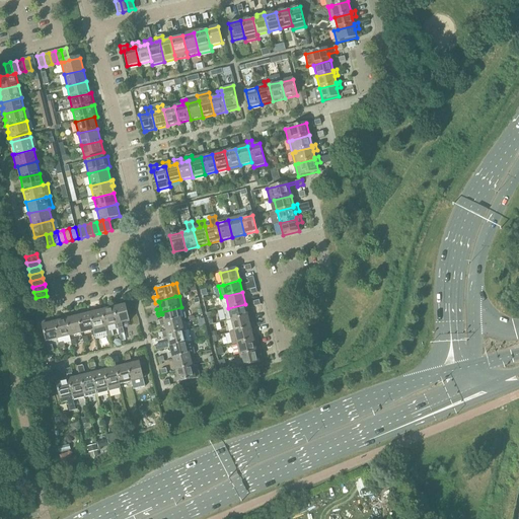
[(245,304),(228,308),(231,320),(248,316),(247,313),(245,304)]
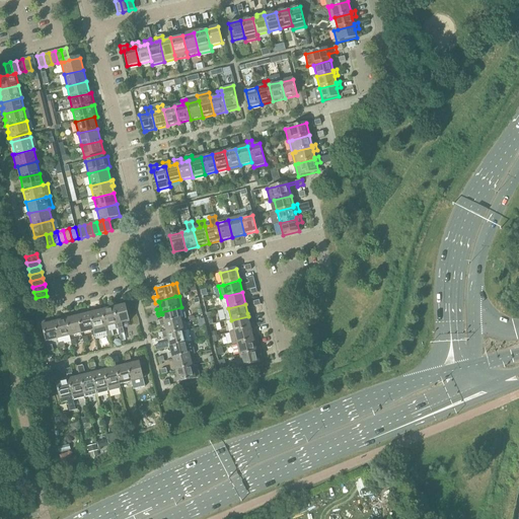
[(126,305),(115,308),(119,324),(118,324),(119,329),(123,328),(122,323),(130,322),(126,305)]
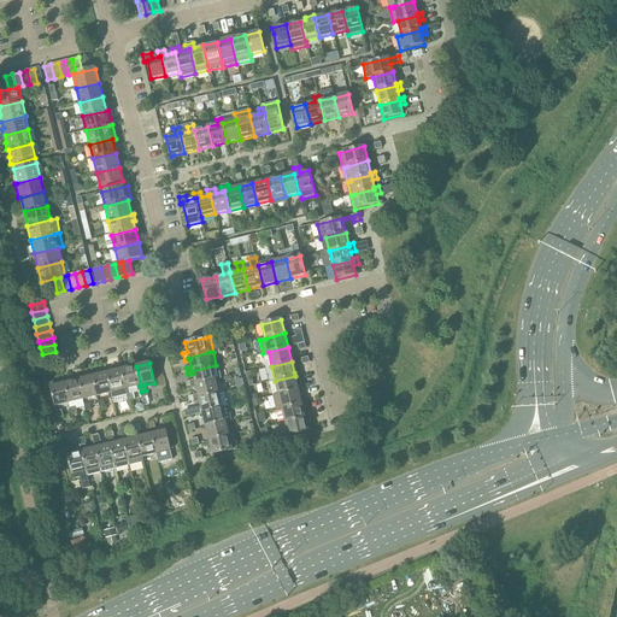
[(192,389),(197,388),(195,386),(216,380),(219,380),(216,365),(192,371),(193,374),(194,381),(189,382),(192,389)]
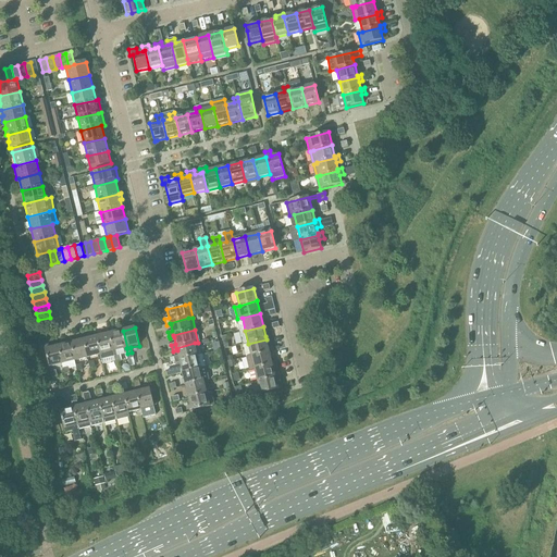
[(123,331),(110,334),(114,351),(113,351),(114,356),(119,355),(118,350),(126,348),(127,348),(123,331)]
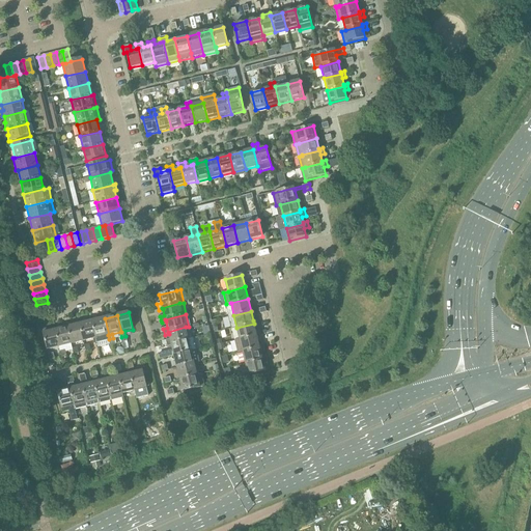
[(108,335),(109,335),(105,318),(92,320),(96,338),(95,338),(96,343),(109,340),(109,339),(108,335)]
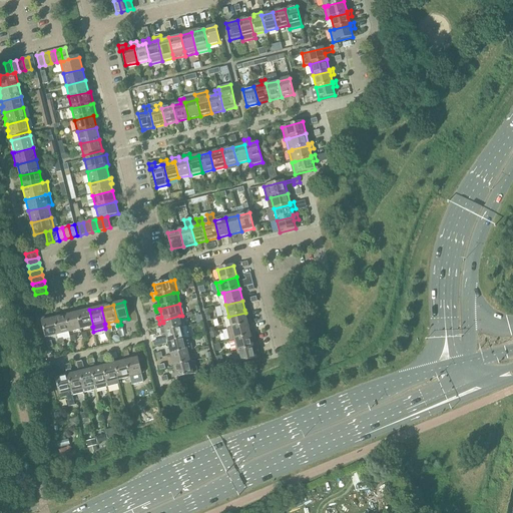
[(248,309),(244,310),(245,313),(228,317),(231,328),(248,324),(247,322),(246,317),(250,316),(248,309)]
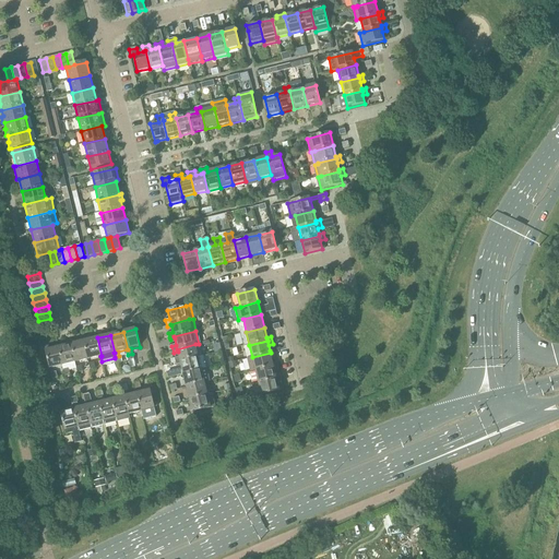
[(102,356),(97,337),(85,341),(90,359),(100,356),(102,356)]
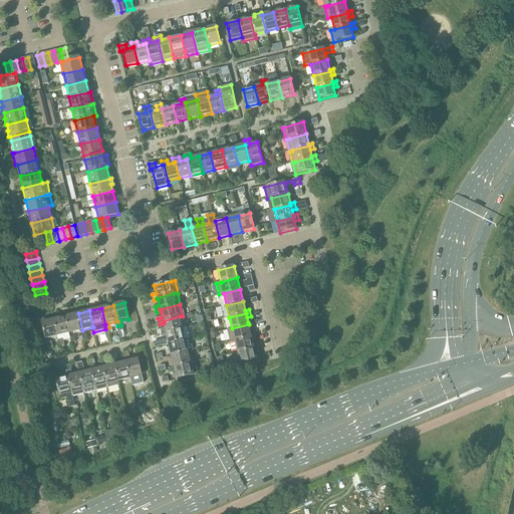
[(78,313),(66,316),(70,333),(82,330),(78,313)]
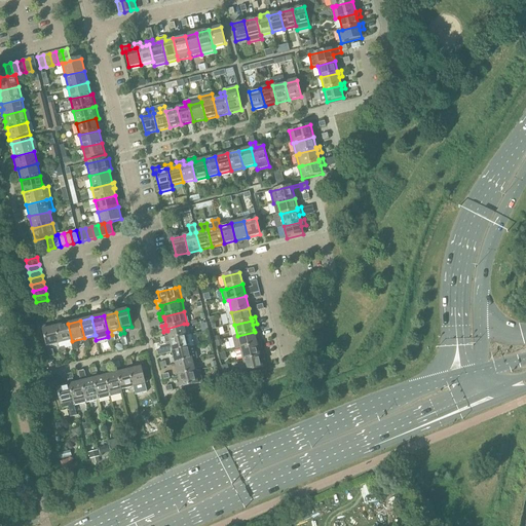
[(72,341),(68,324),(55,327),(60,343),(71,341),(72,341)]
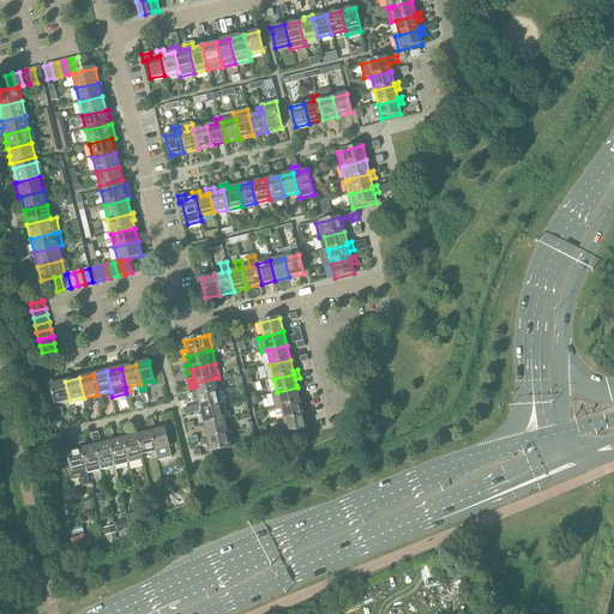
[(218,392),(215,378),(194,384),(196,386),(197,392),(192,393),(194,401),(199,399),(198,397),(218,392)]
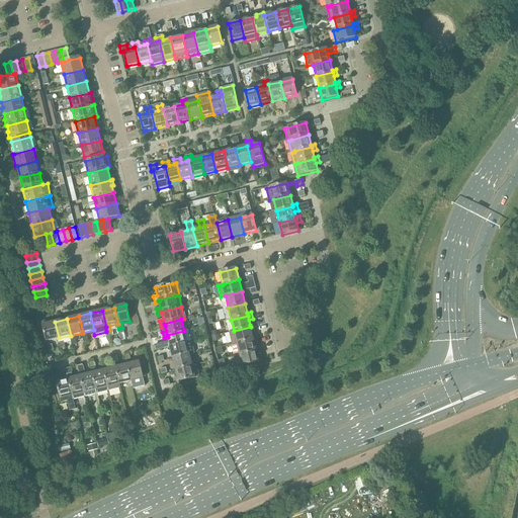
[(41,322),(41,325),(46,341),(59,338),(55,322),(52,323),(51,320),(41,322)]
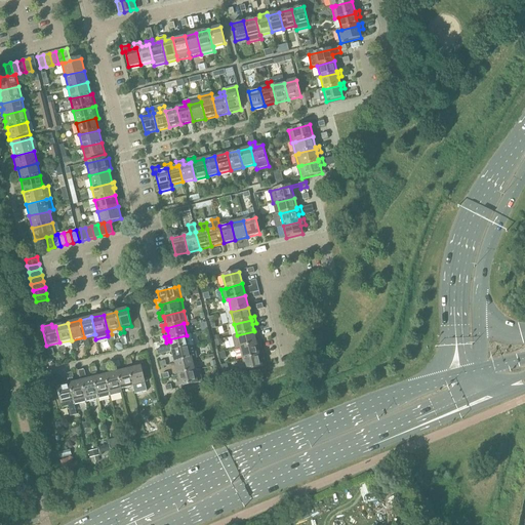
[(236,349),(240,348),(257,344),(256,341),(255,335),(259,334),(257,328),(253,329),(254,331),(237,335),(233,336),(236,349)]
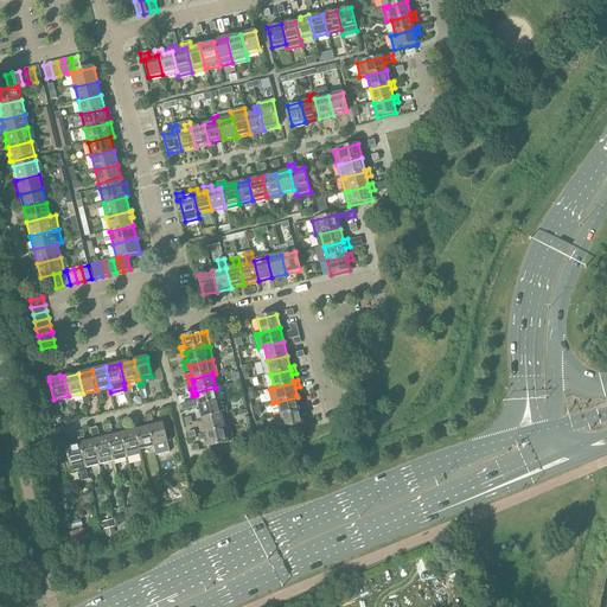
[(199,407),(219,402),(225,400),(224,400),(221,387),(216,388),(196,393),(197,395),(198,401),(181,404),(183,410),(199,407)]
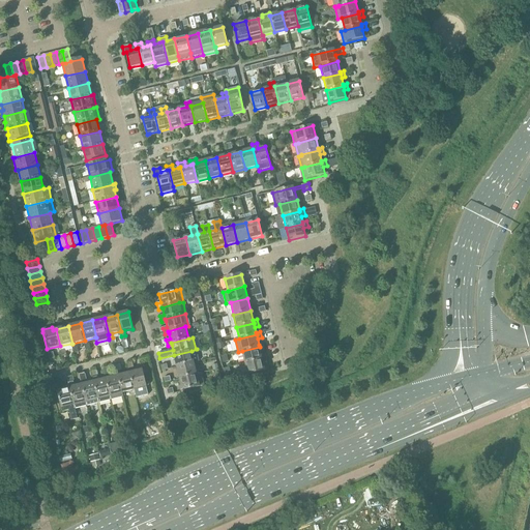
[(260,347),(242,351),(245,363),(262,359),(262,356),(261,351),(264,350),(263,344),(259,345),(260,347)]
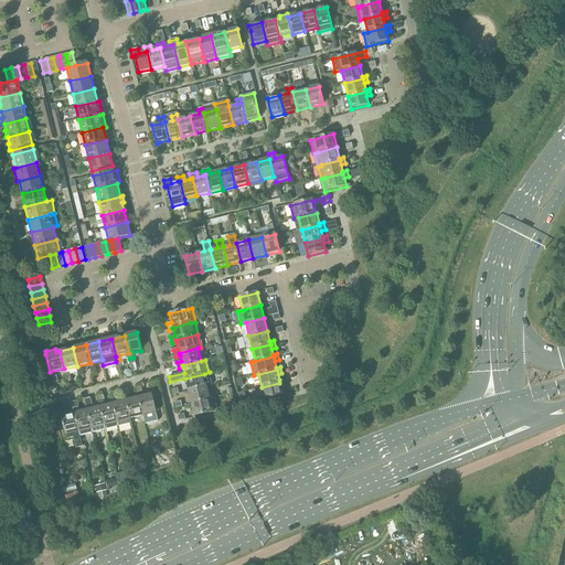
[(213,385),(210,372),(204,374),(185,379),(189,392),(208,387),(213,385)]
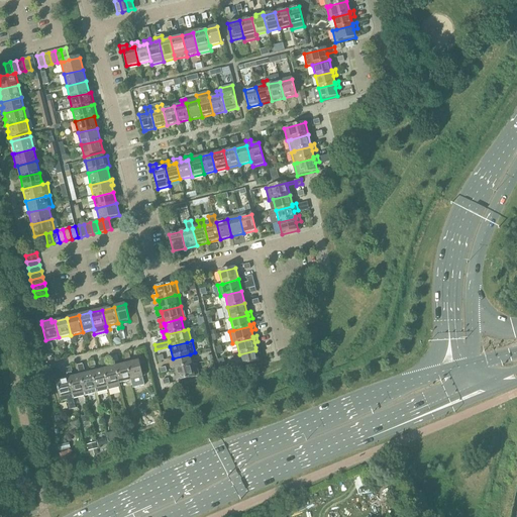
[(255,350),(239,354),(242,366),(259,362),(256,354),(261,353),(260,346),(255,347),(255,350)]
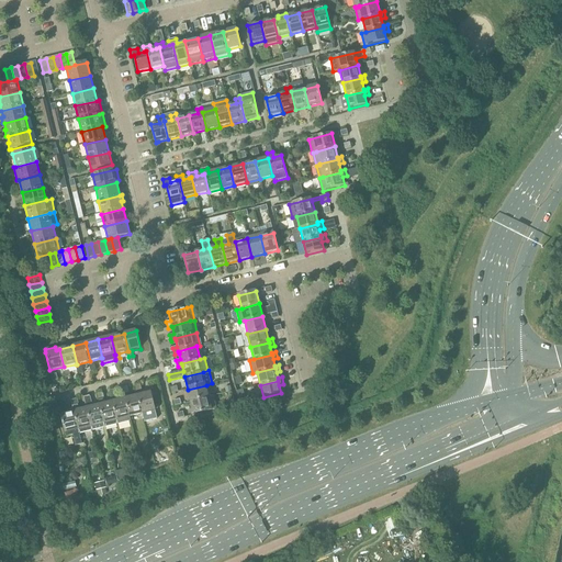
[(209,397),(209,396),(206,385),(188,390),(191,402),(209,397)]
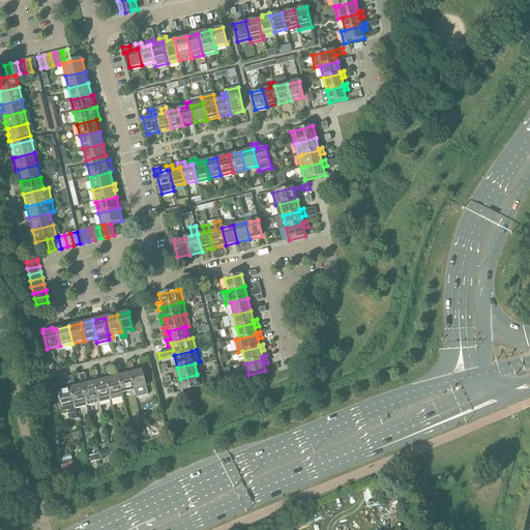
[(111,399),(111,400),(123,396),(122,393),(118,376),(111,378),(110,377),(111,377),(109,367),(102,369),(106,379),(110,396),(111,395),(112,399),(111,399)]
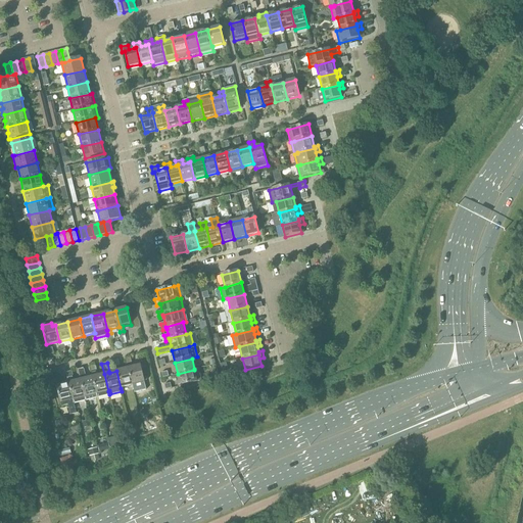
[(223,376),(229,374),(226,363),(220,365),(223,376)]
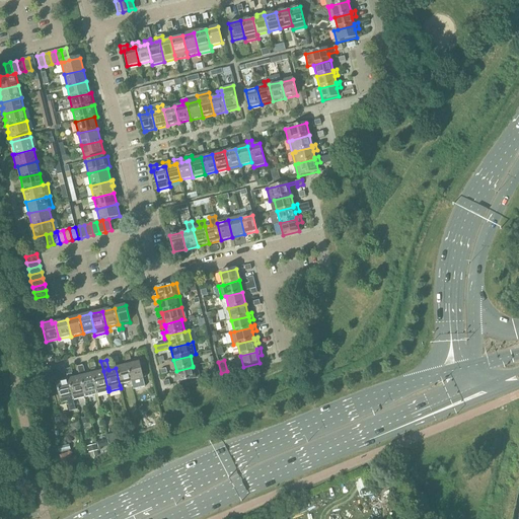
[(127,365),(132,382),(144,379),(140,362),(127,365)]
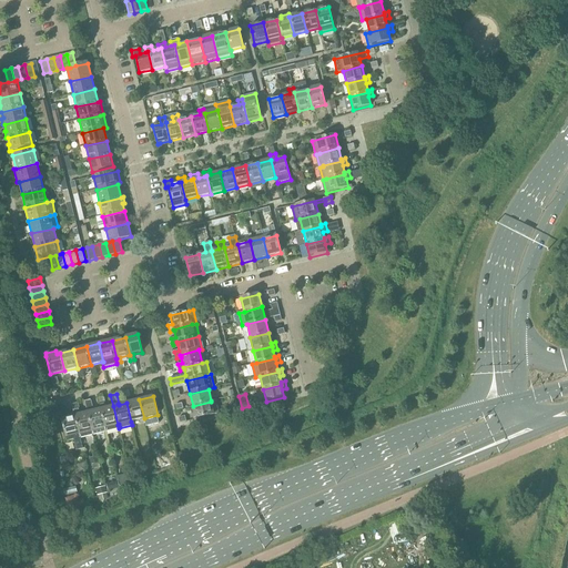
[(105,430),(107,432),(119,428),(119,427),(120,427),(119,424),(118,425),(113,406),(105,408),(103,397),(98,398),(101,409),(105,427),(107,427),(107,430),(105,430)]
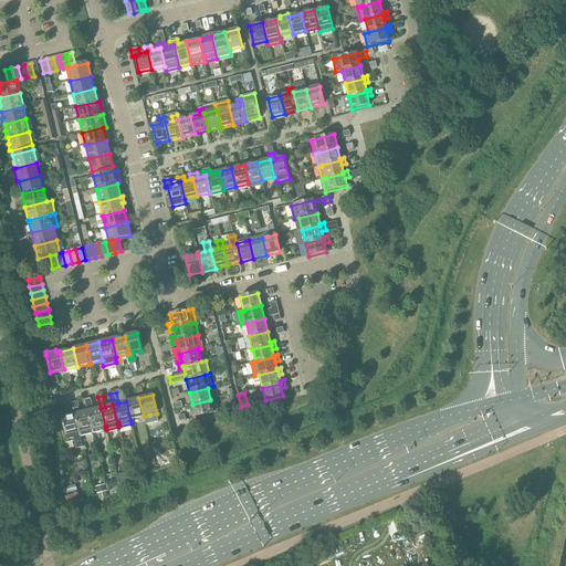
[(126,401),(130,420),(144,417),(138,398),(126,401)]
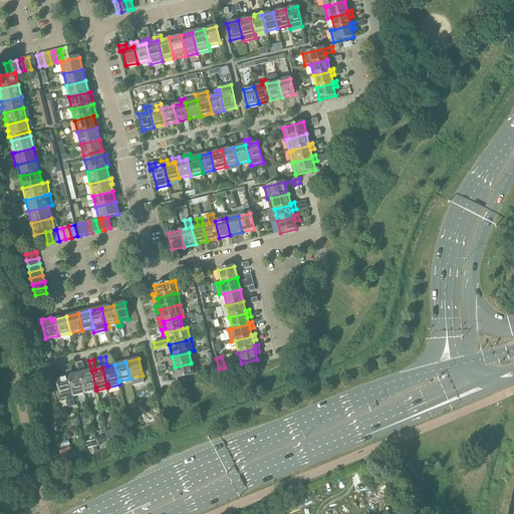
[(191,363),(175,367),(178,379),(199,374),(196,361),(191,362),(191,363)]
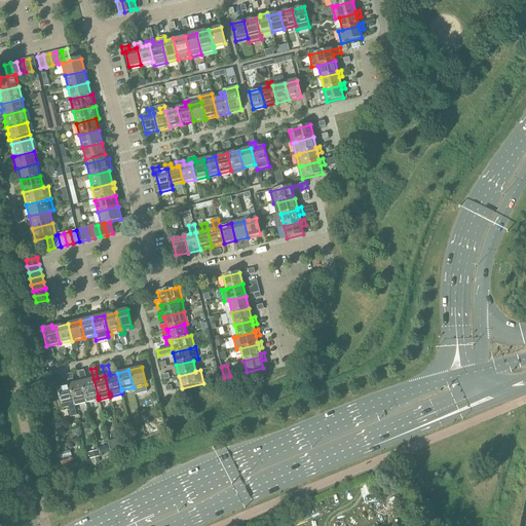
[(85,399),(81,382),(74,383),(72,373),(67,375),(69,385),(69,384),(73,402),(74,401),(75,404),(74,405),(74,406),(86,403),(86,402),(87,402),(86,399),(85,399)]
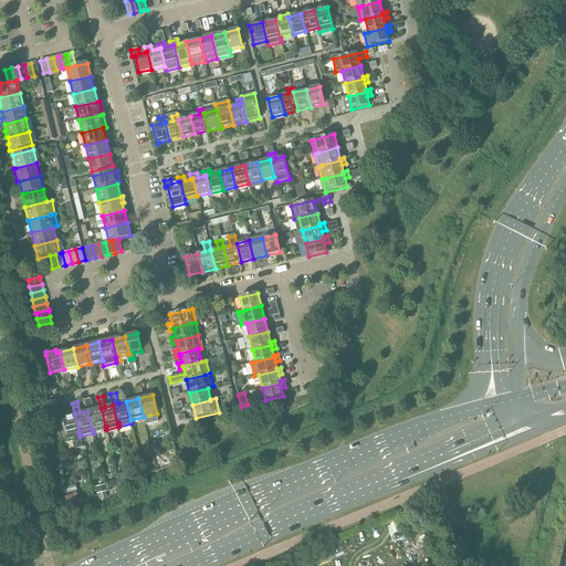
[(74,413),(74,415),(67,416),(64,405),(59,407),(66,440),(74,438),(76,449),(83,448),(80,437),(80,436),(81,435),(80,431),(79,432),(74,413)]
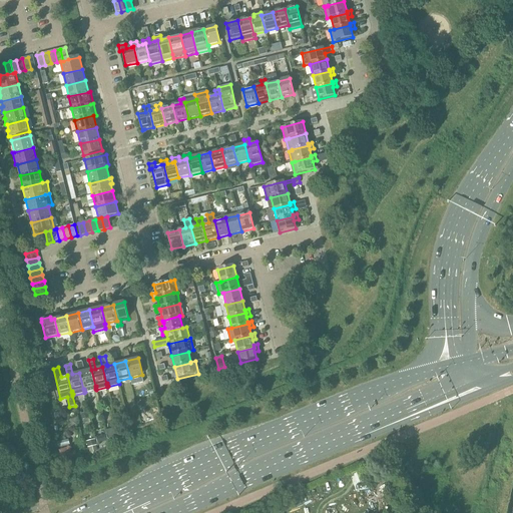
[(78,369),(79,373),(83,389),(84,389),(85,392),(84,392),(84,393),(96,390),(95,389),(96,389),(96,386),(95,386),(91,370),(84,371),(83,367),(78,369)]
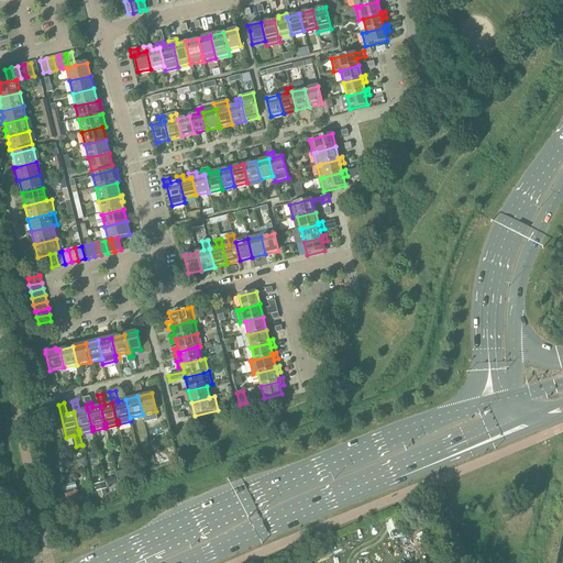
[(86,467),(84,460),(76,462),(77,470),(86,467)]
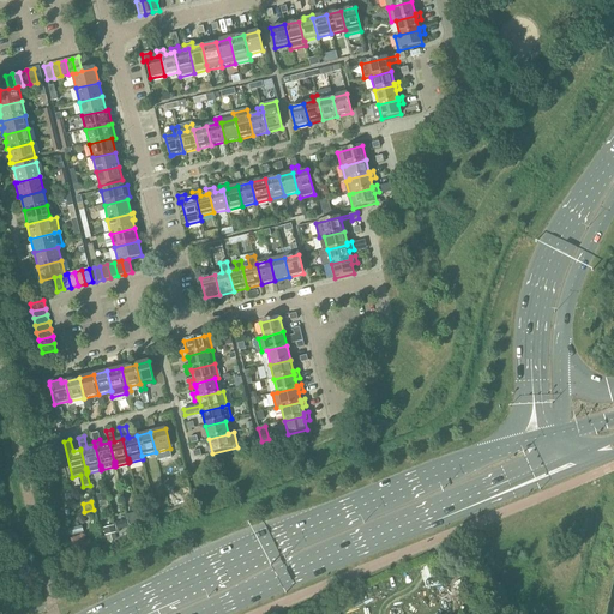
[(103,529),(106,536),(116,533),(114,527),(103,529)]
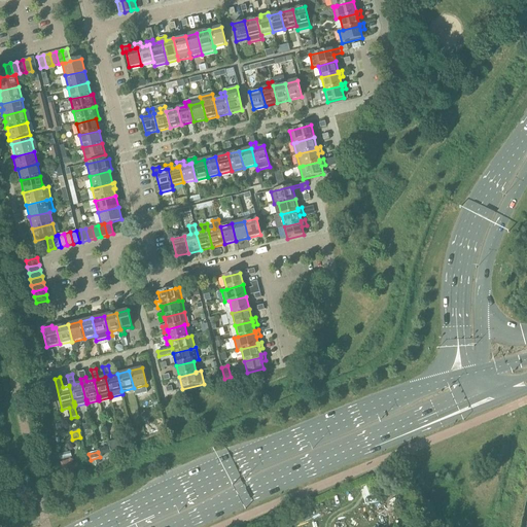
[(74,460),(70,458),(69,460),(61,463),(64,473),(75,470),(79,468),(78,464),(74,465),(73,462),(74,460)]
